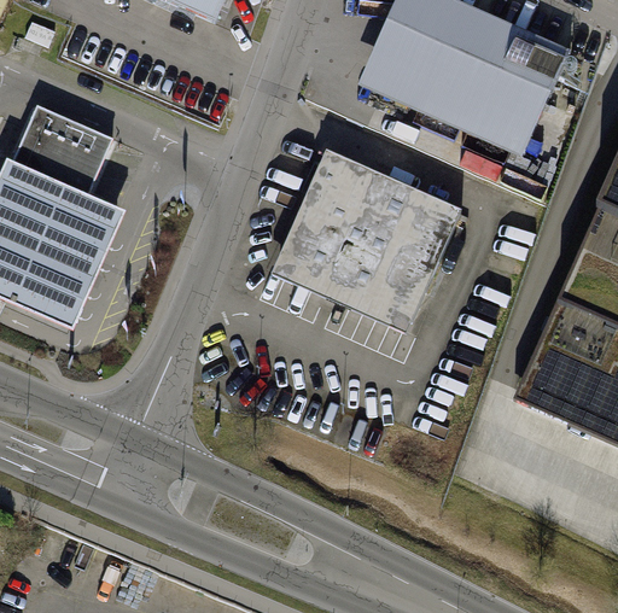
[(158,0),(217,25),(227,0),(158,0)]
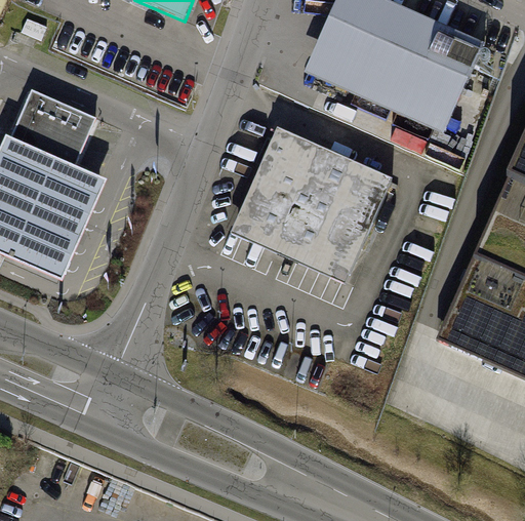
[(485,38),(398,0),(334,0),(305,69),(444,130),(485,38)]
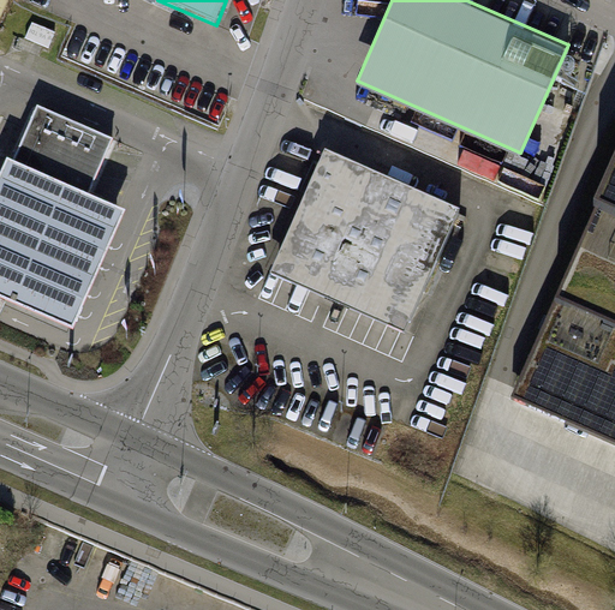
[(117,139),(42,107),(17,166),(90,198),(117,139)]
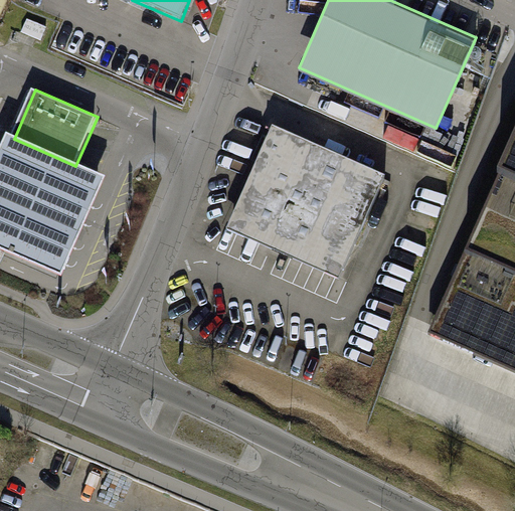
[(386,173),(272,123),(225,226),(340,278),(386,173)]
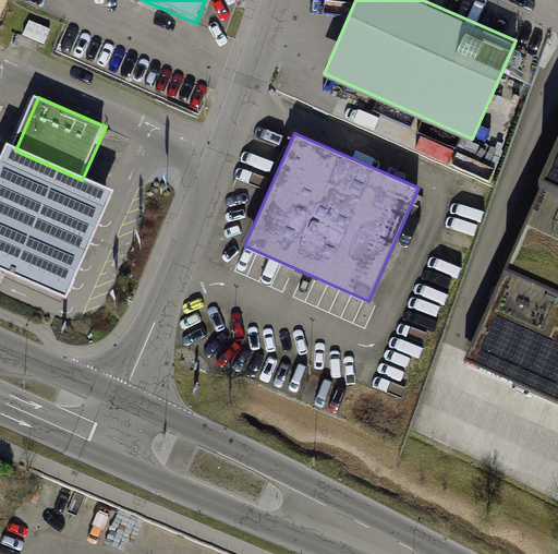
[(471,164),(501,166),(502,142),(472,140),(471,164)]
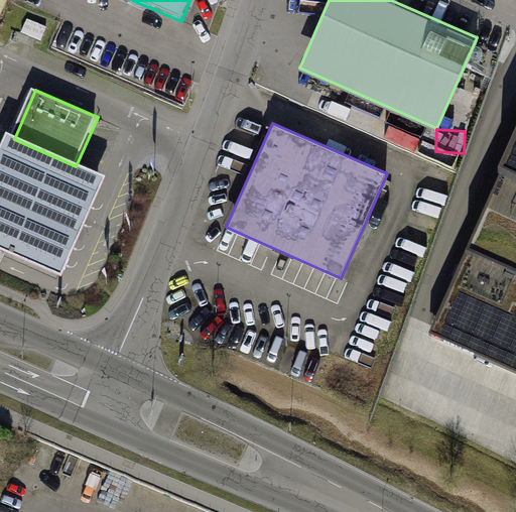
[(515,134),(429,332),(515,369),(515,134)]
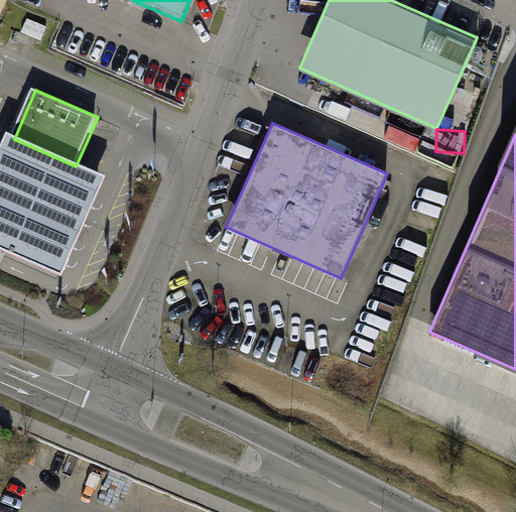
[(76,166),(14,139),(11,137),(0,161),(0,251),(66,280),(110,181),(76,166)]
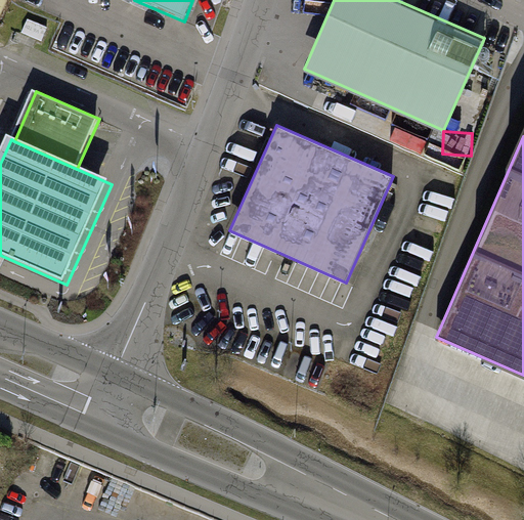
All buildings are outlined.
